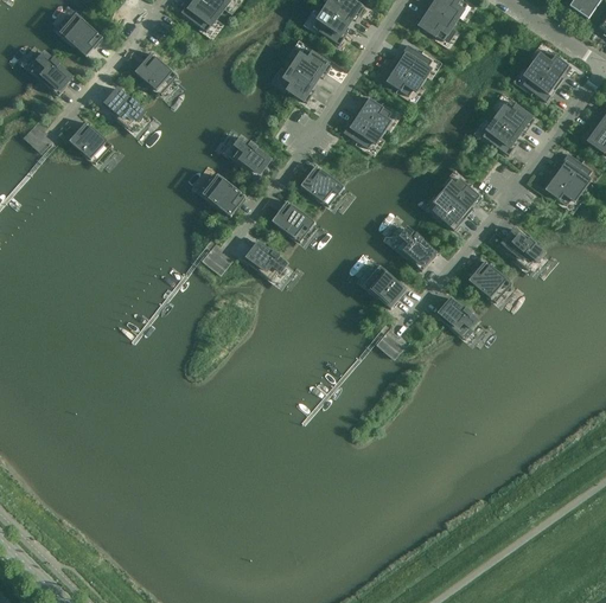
[(219,13),(201,0),(193,0),(189,7),(185,5),(180,12),(205,31),(219,13)]
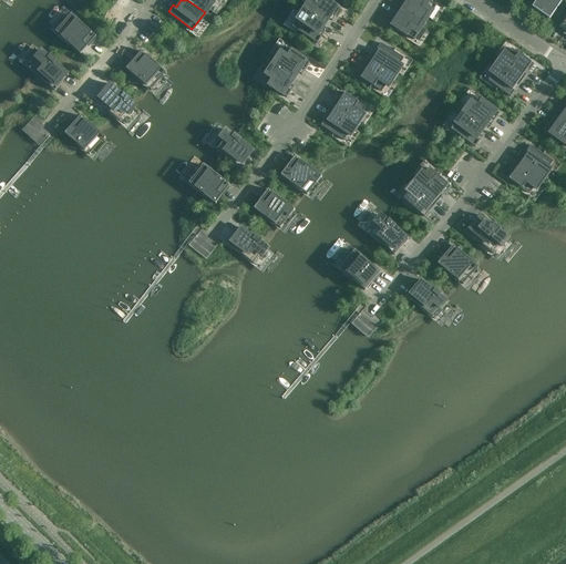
[(187,0),(205,12),(214,0),(187,0)]
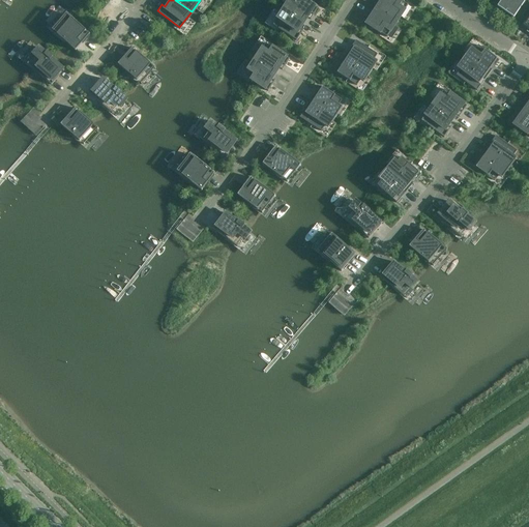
[(287,0),(283,7),(303,21),(310,10),(313,12),(317,6),(307,0),(287,0)]
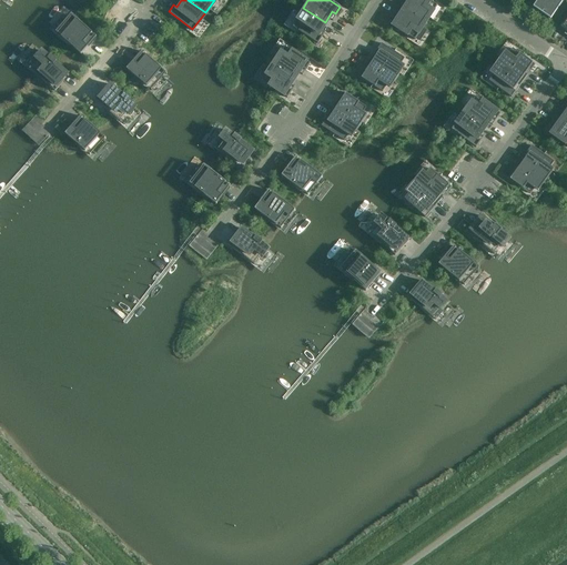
[(406,0),(403,6),(425,20),(436,2),(432,0),(406,0)]
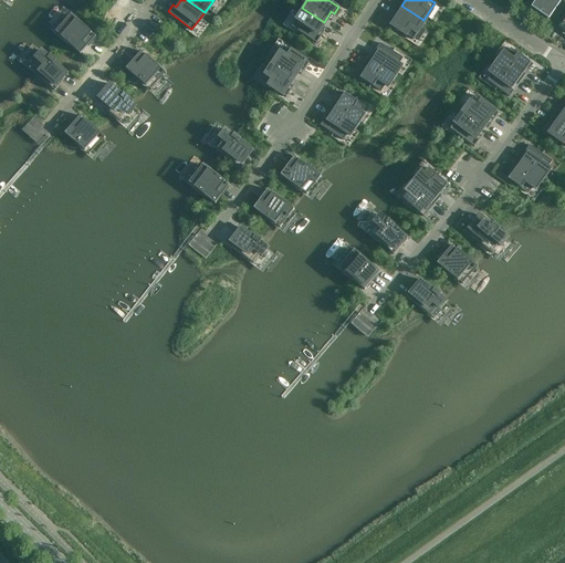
[(547,17),(558,0),(532,0),(530,4),(547,17)]
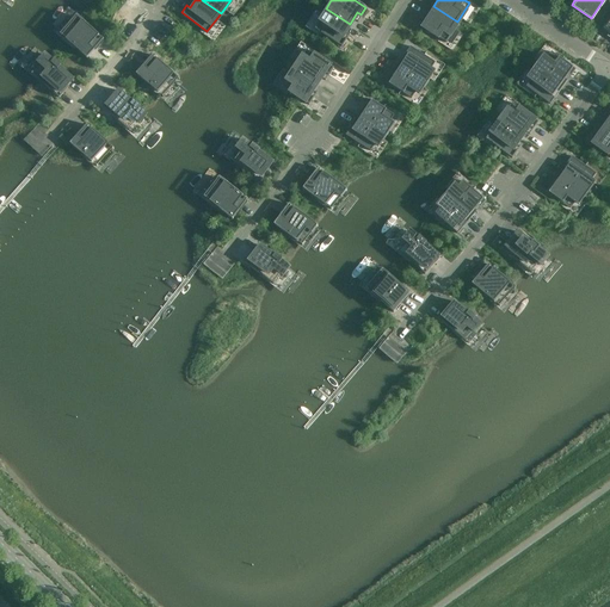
[(457,22),(433,6),(426,18),(423,16),(418,23),(445,41),(457,22)]
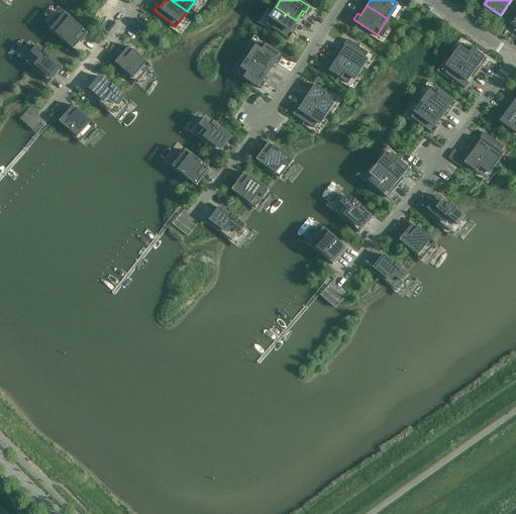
[(296,20),(276,7),(266,22),(288,37),(292,31),(289,29),(296,20)]
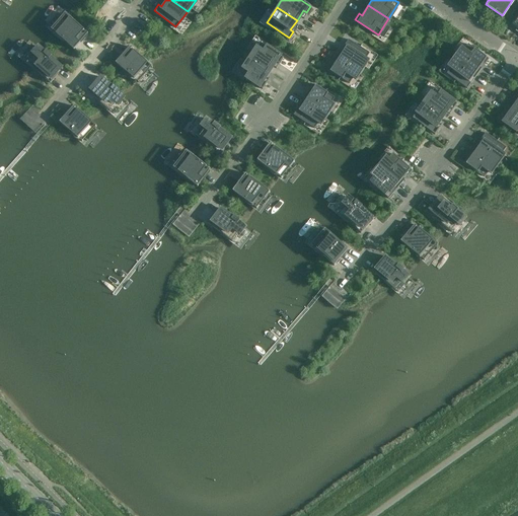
[(76,22),(69,15),(55,31),(62,39),(73,48),(79,41),(78,39),(84,31),(86,32),(87,31),(77,22),(76,22)]
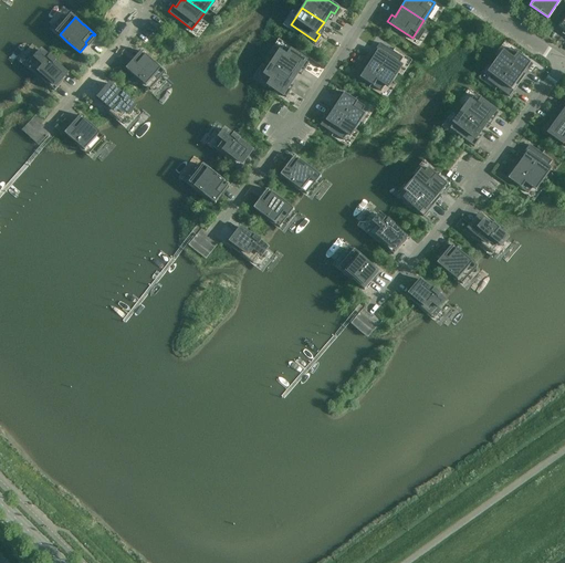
[(368,58),(391,72),(395,75),(403,64),(398,61),(401,55),(391,50),(391,49),(390,48),(379,41),(375,47),(377,49),(374,52),(372,51),(368,58)]
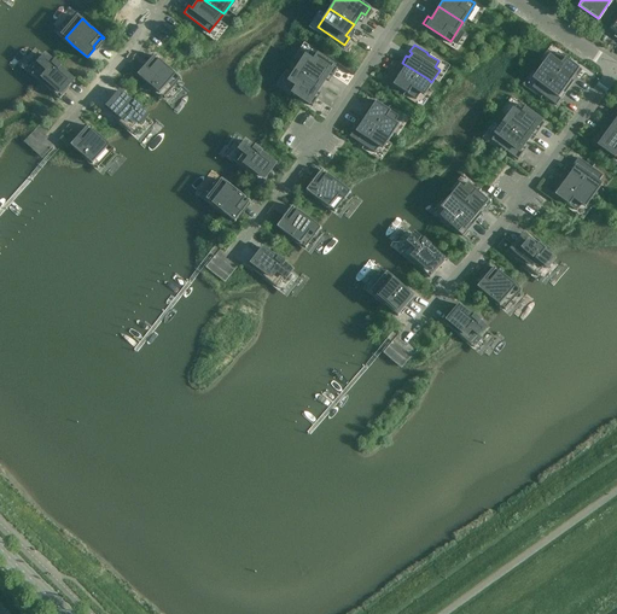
[(296,66),(320,82),(327,71),(331,74),(336,66),(309,48),(296,66)]
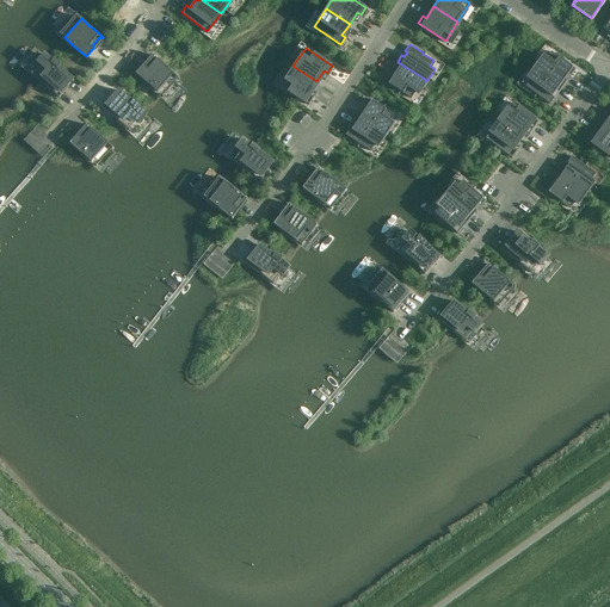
[(550,49),(546,55),(542,53),(534,64),(537,67),(561,85),(566,78),(564,76),(567,72),(570,74),(574,67),(560,57),(550,49)]
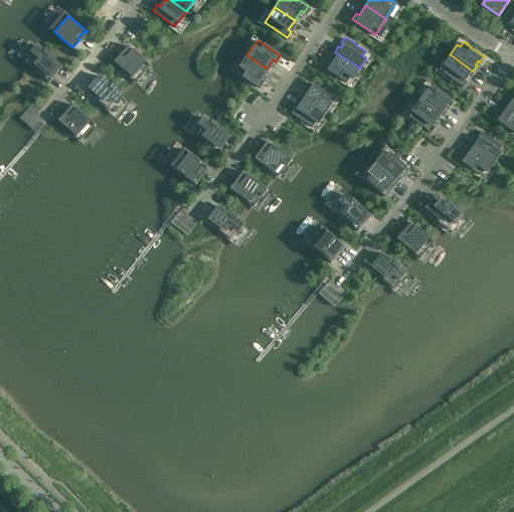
[(61,66),(58,63),(49,55),(50,53),(44,48),(43,50),(37,44),(31,50),(34,53),(28,59),(26,58),(25,59),(48,80),(57,71),(55,69),(59,66),(60,67),(61,66)]
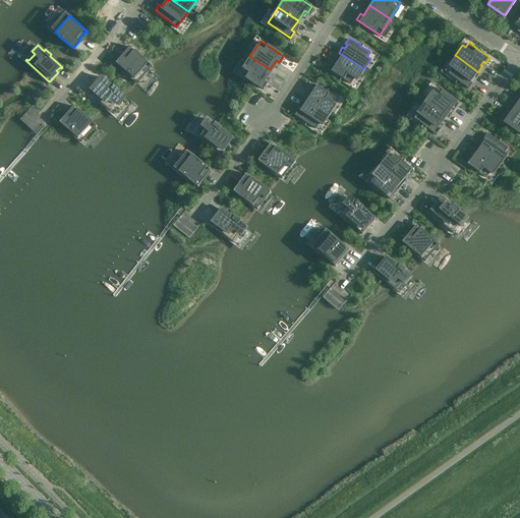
[(139,54),(129,45),(128,46),(129,47),(123,55),(121,54),(115,61),(125,70),(133,77),(148,61),(139,54)]
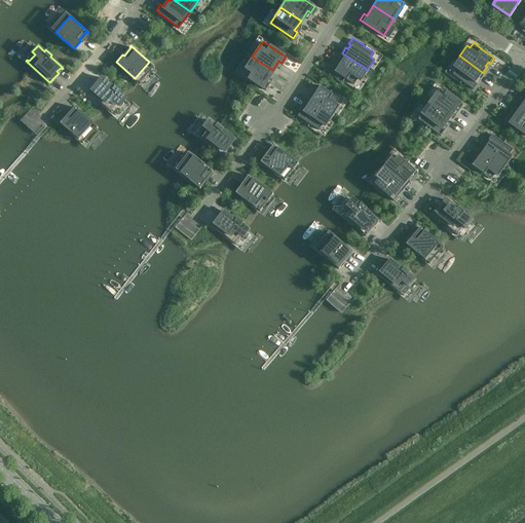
[(352,82),(357,78),(360,80),(367,70),(364,67),(342,53),(338,59),(340,61),(337,64),(335,63),(332,69),(343,77),(344,77),(352,82)]
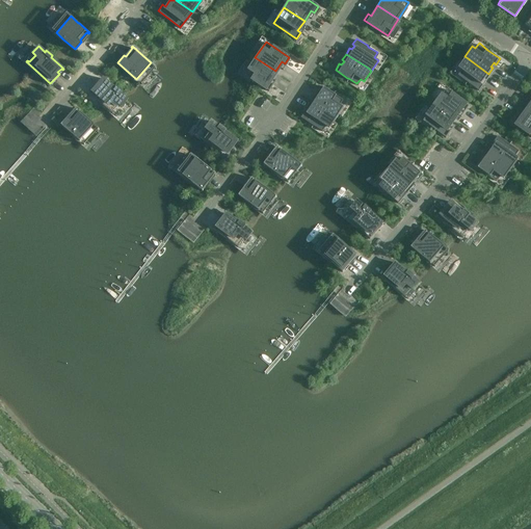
[(488,74),(468,58),(465,56),(457,65),(460,69),(457,73),(466,80),(478,88),(482,83),(480,81),(482,78),(484,79),(488,74)]
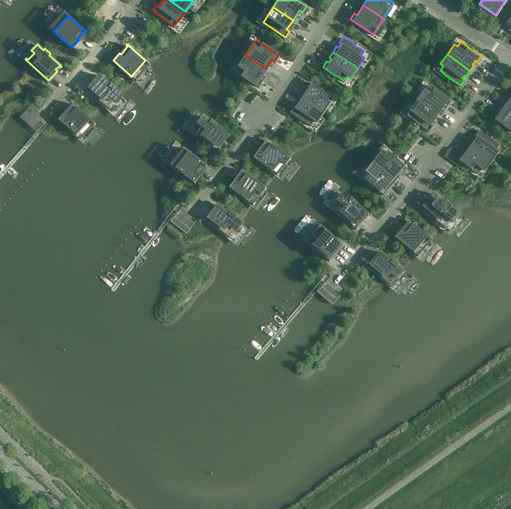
[(265,68),(245,55),(235,71),(258,86),(262,80),(259,78),(265,68)]
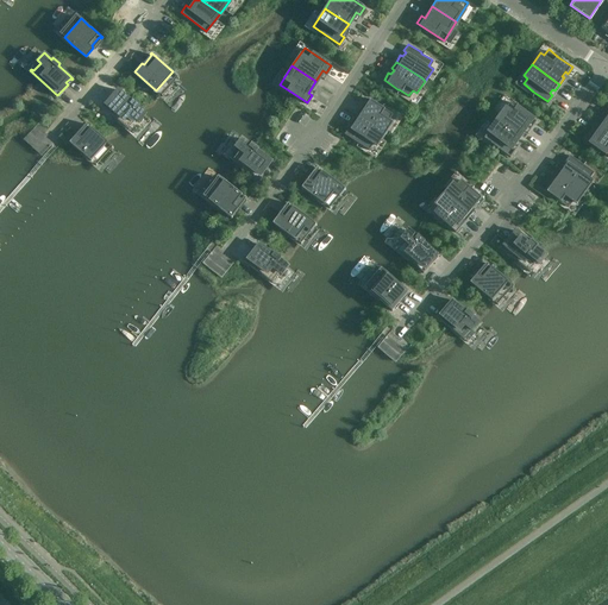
[(110,93),(100,104),(127,128),(129,127),(127,126),(135,118),(137,120),(144,113),(137,106),(138,105),(131,99),(130,100),(116,87),(114,88),(116,90),(112,94),(110,93)]
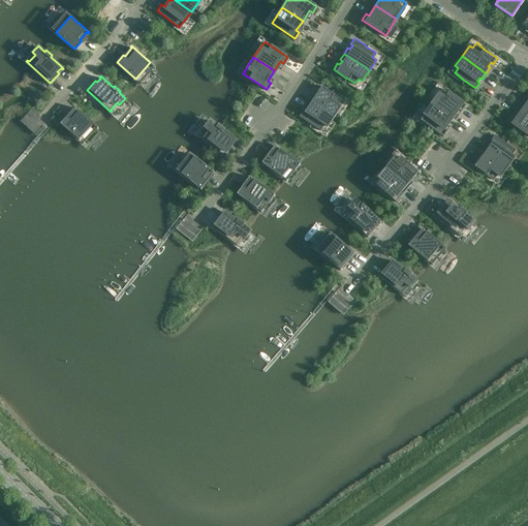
[(308,99),(330,114),(334,116),(340,105),(337,102),(340,98),(331,92),(318,84),(315,90),(317,91),(314,95),(312,93),(308,99)]
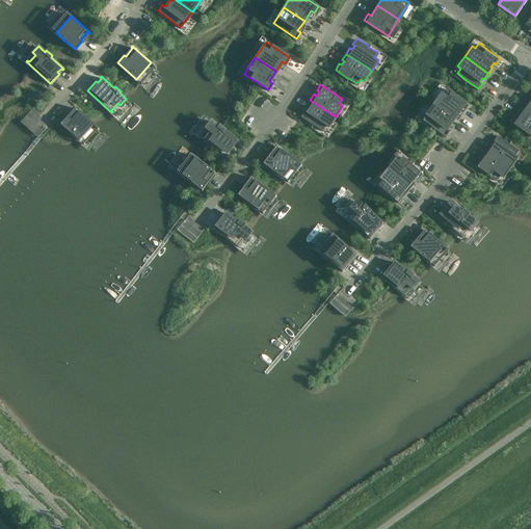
[(462,110),(468,104),(445,87),(433,103),(453,117),(460,108),(462,110)]
